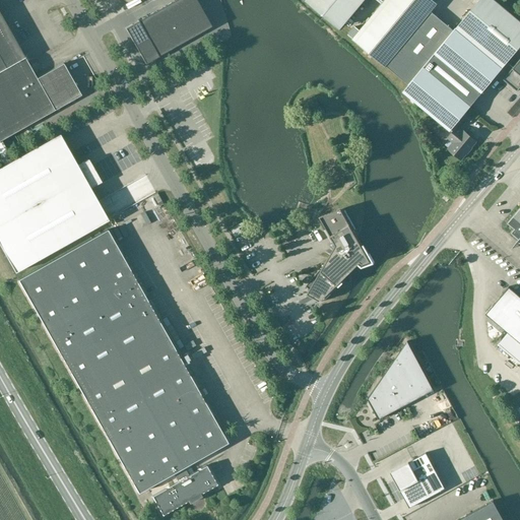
[(0,0),(0,158),(4,166),(0,167),(0,246),(14,272),(108,220),(89,188),(101,182),(88,159),(77,166),(59,134),(12,160),(1,140),(29,124),(54,110),(81,95),(63,63),(37,78),(24,57),(0,13),(0,0)]
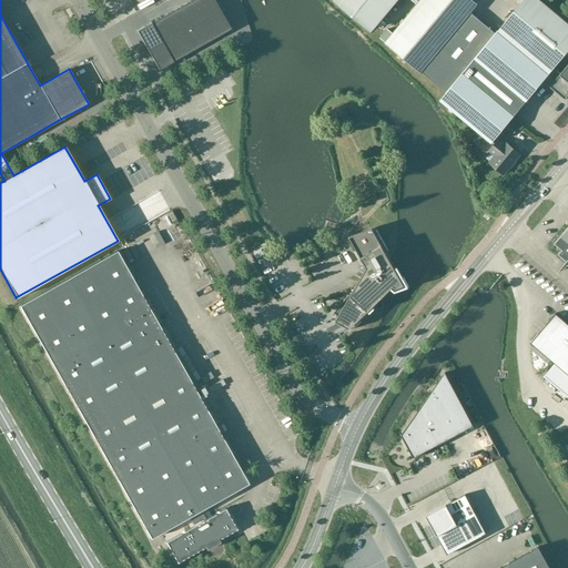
[(213,0),(190,0),(135,30),(158,69),(231,29),(213,0)]
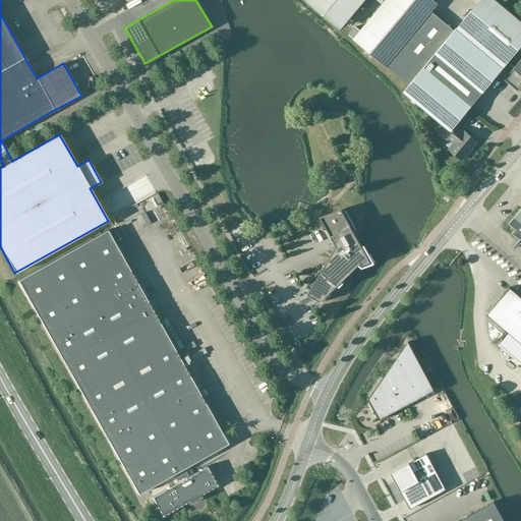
[(304,0),(340,30),(362,3),(367,7),(372,0),(304,0)]
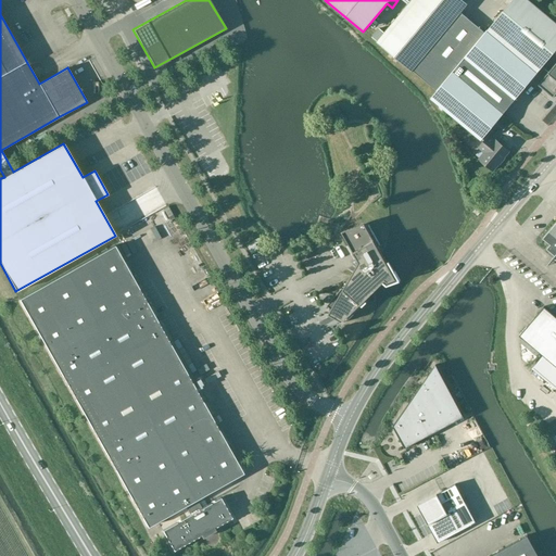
[(481,141),(538,74),(555,50),(555,23),(528,0),(513,0),(485,34),(460,13),(467,5),(460,0),(412,0),(377,42),(412,72),(413,71),(438,91),(431,99),(481,141)]
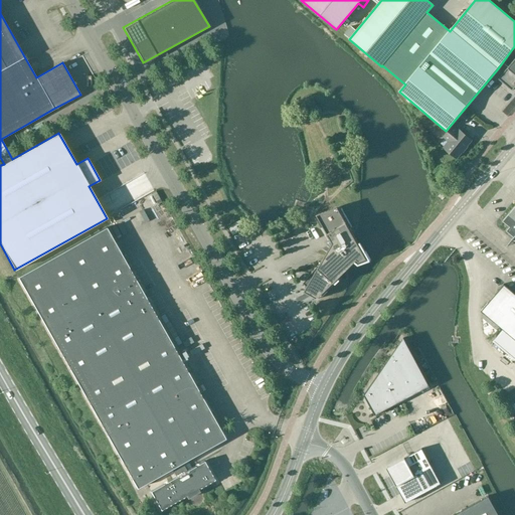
[(514,58),(498,78),(512,91),(514,87),(514,58)]
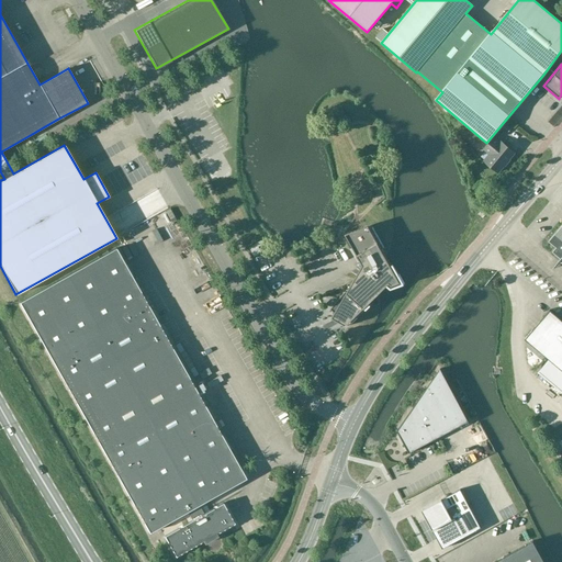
[(27,144),(40,137),(37,133),(24,139),(27,144)]
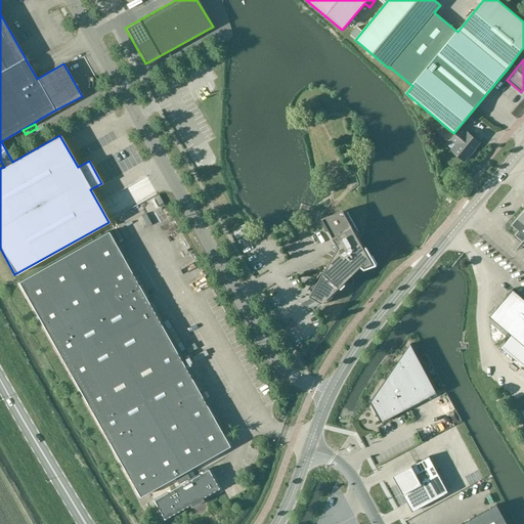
[(451,150),(465,161),(480,142),(467,132),(466,133),(461,128),(451,139),(456,144),(451,150)]
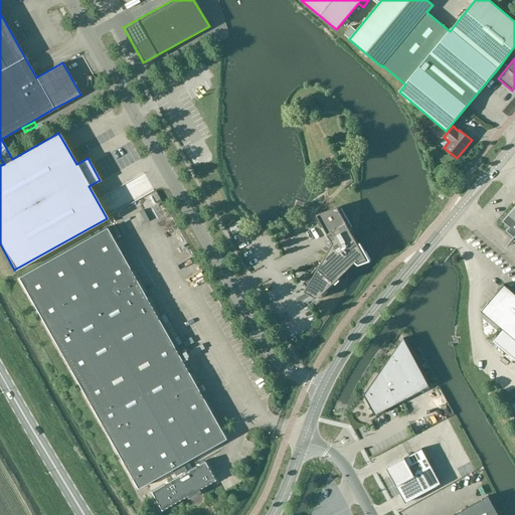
[(514,206),(503,220),(510,226),(506,230),(514,237),(514,235),(514,206)]
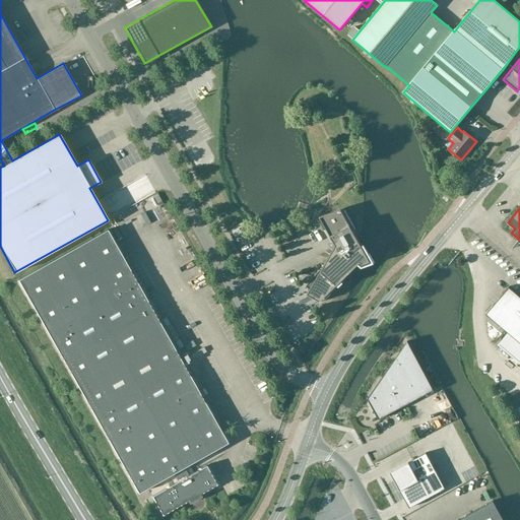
[(325,214),(319,216),(335,245),(321,270),(320,269),(306,286),(310,289),(307,295),(320,302),(349,273),(361,261),(363,264),(371,261),(340,209),(325,214)]
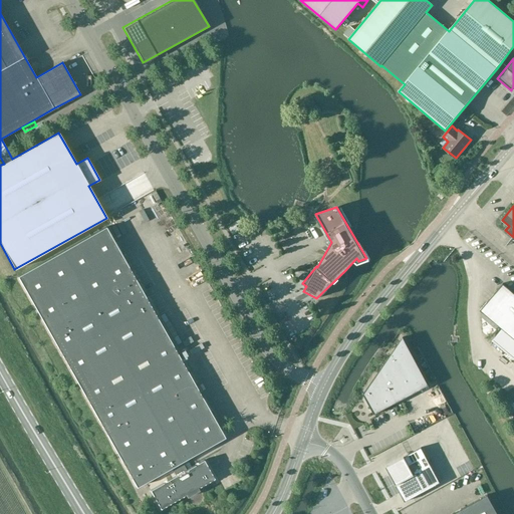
[(161,509),(177,500),(185,495),(187,498),(200,490),(198,488),(214,479),(204,460),(186,470),(182,462),(224,438),(105,227),(18,277),(137,487),(171,467),(176,475),(150,490),(161,509)]
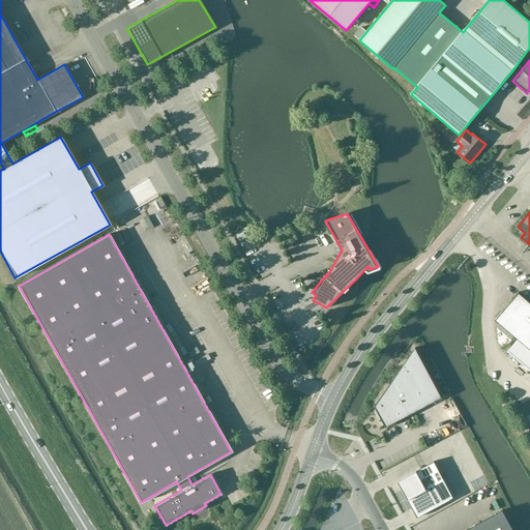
[(529,301),(519,292),(495,320),(500,323),(518,339),(506,352),(527,369),(529,371),(529,301)]
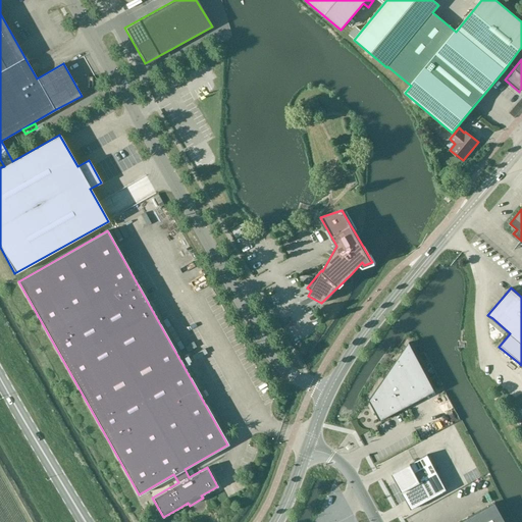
[(409,343),(369,400),(370,402),(371,402),(380,418),(378,418),(379,421),(435,392),(409,343)]
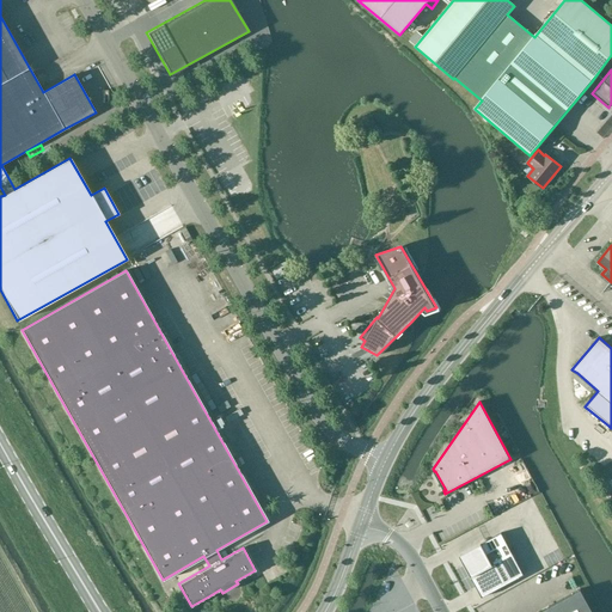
[(501,532),(459,555),(482,598),(524,575),(501,532)]
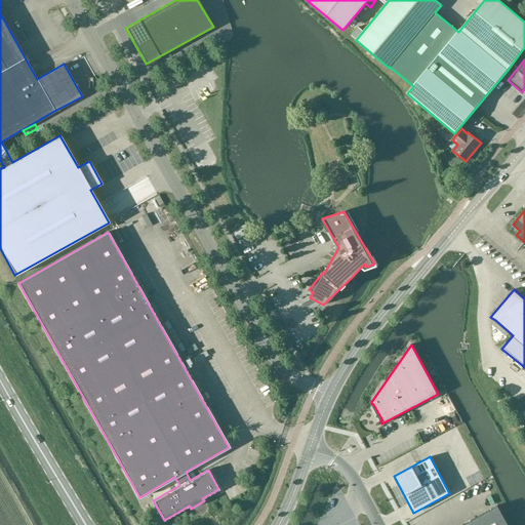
[(508,524),(498,506),(461,524),(508,524)]
